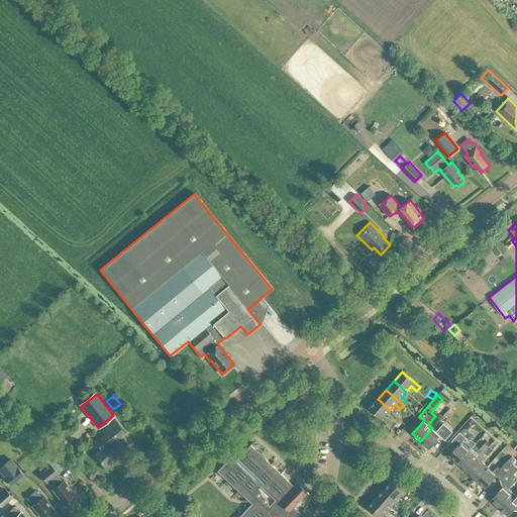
[(385,415),(390,410),(378,399),(370,408),(382,419),(387,423),(391,420),(385,415)]
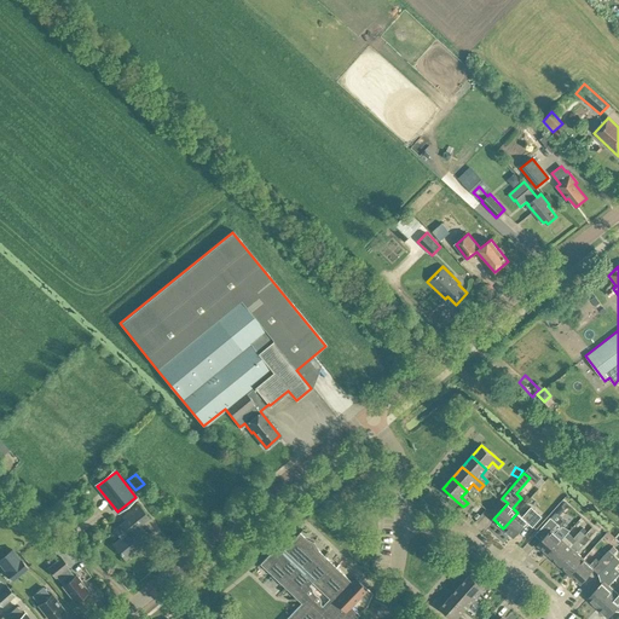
[(553,508),(557,502),(550,495),(545,501),(553,508)]
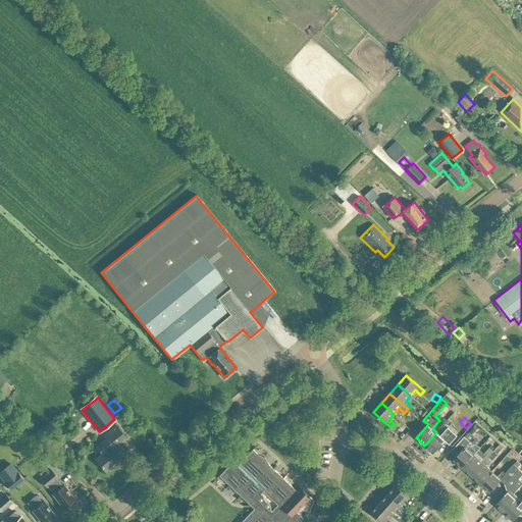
[(403,436),(411,428),(405,422),(396,430),(403,436)]
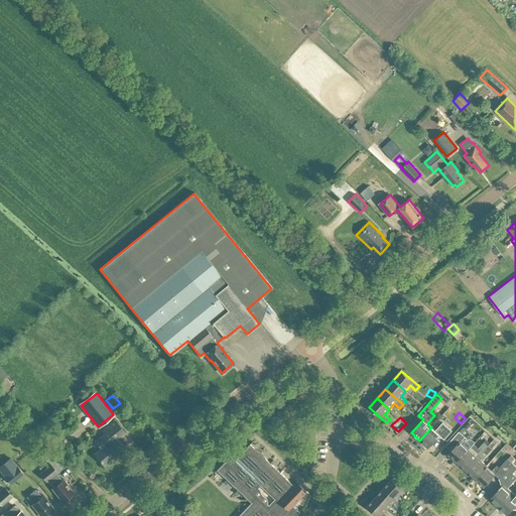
[(116,459),(125,452),(115,439),(124,432),(115,421),(106,428),(108,431),(96,441),(101,448),(95,454),(104,466),(115,458),(116,459)]
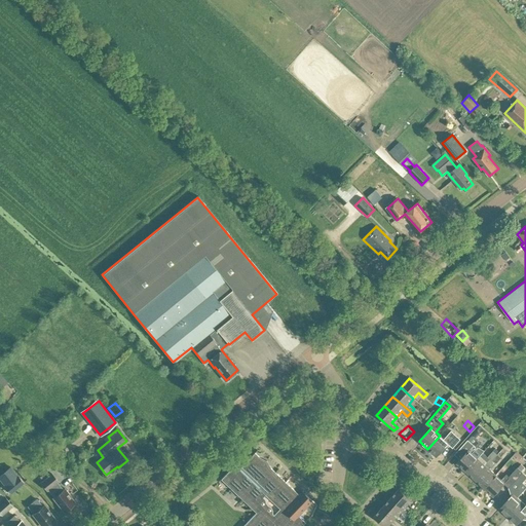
[(440,436),(427,449),(437,456),(448,443),(453,448),(460,439),(451,430),(444,439),(440,436)]
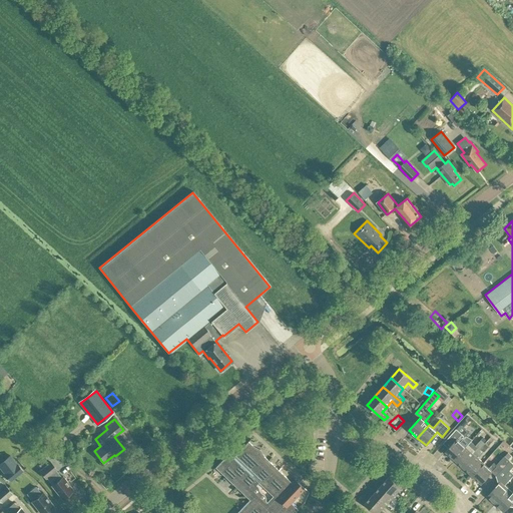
[(455,459),(466,447),(461,442),(468,434),(461,428),(458,431),(457,430),(446,441),(443,443),(448,448),(446,451),(455,459)]
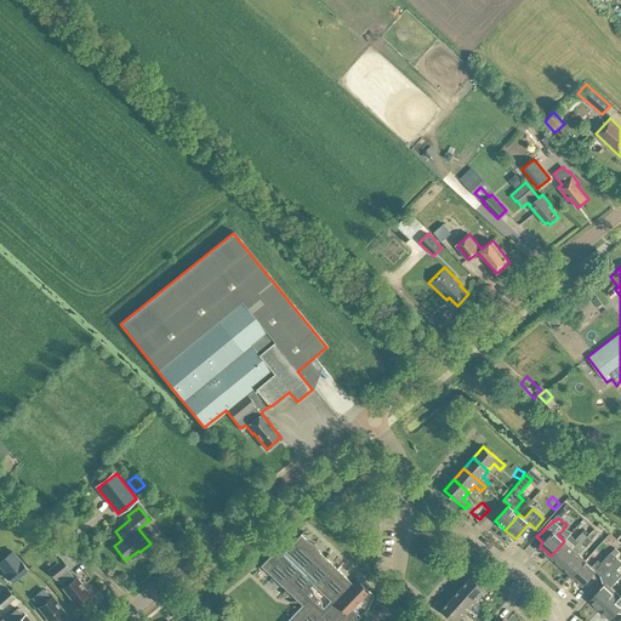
[(562,565),(581,545),(581,543),(586,547),(592,541),(587,537),(582,533),(575,540),(576,540),(570,547),(564,541),(551,556),(562,565)]
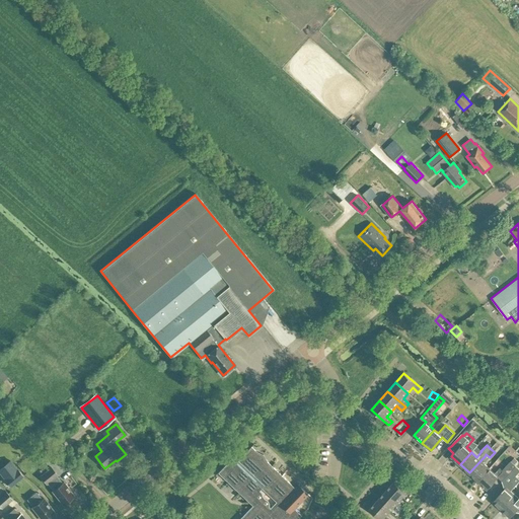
[(235,463),(233,461),(231,458),(218,472),(252,506),(240,518),(297,518),(301,515),(294,509),(308,495),(308,494),(298,485),(295,489),(291,485),(272,466),(265,460),(251,447),(244,454),(243,455),(235,463)]
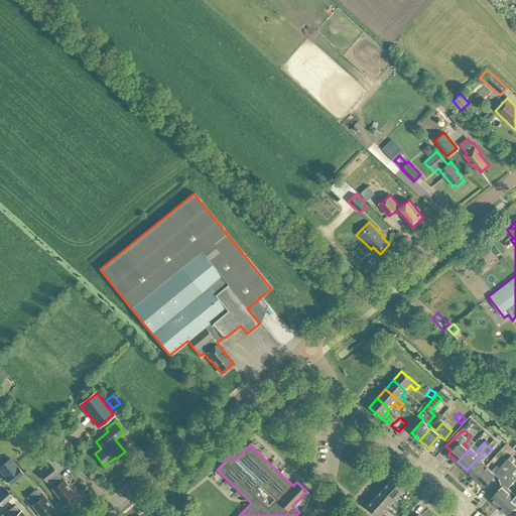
[(476,478),(487,466),(481,461),(486,456),(483,453),(467,470),(476,478)]
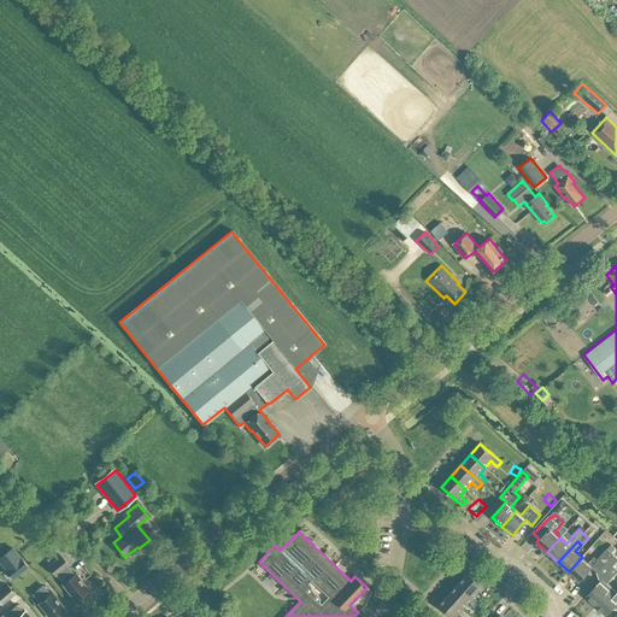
[(11,547),(10,546),(0,552),(0,553),(1,556),(0,557),(0,563),(12,580),(28,566),(12,546),(11,547)]
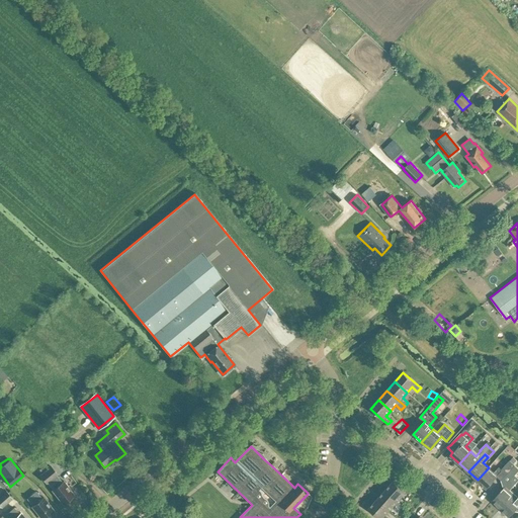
[(502,480),(515,465),(509,460),(501,469),(499,467),(495,471),(496,471),(495,473),(489,467),(478,480),(487,489),(498,476),(502,480)]
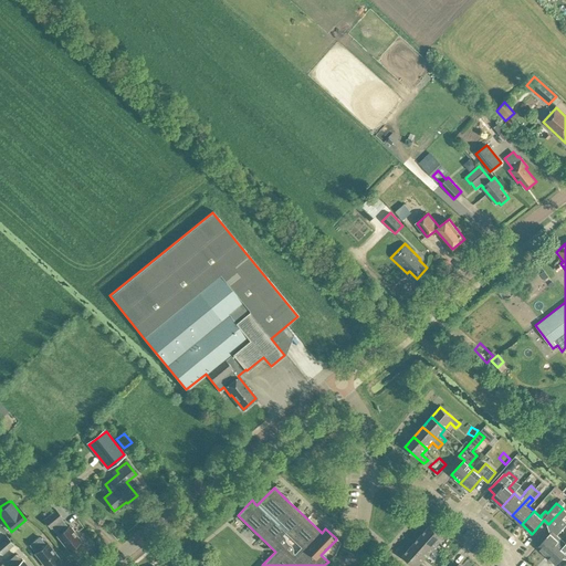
[(546,555),(559,542),(555,537),(563,528),(558,524),(565,515),(565,511),(563,509),(548,524),(554,528),(537,547),(546,555)]
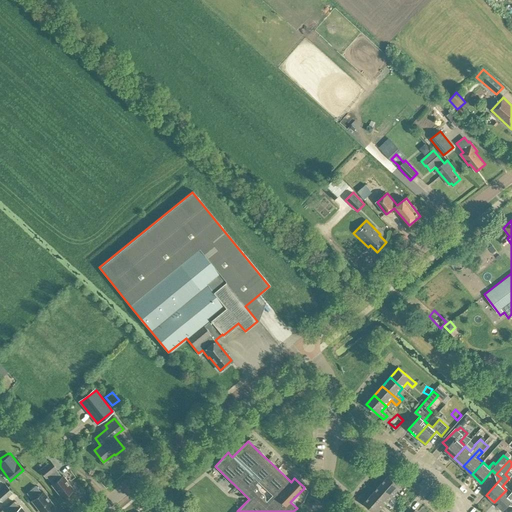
[(61,477),(56,470),(57,469),(50,461),(39,470),(46,478),(47,477),(52,484),(62,498),(64,496),(65,497),(68,495),(68,493),(73,489),(66,481),(67,481),(63,475),(61,477)]
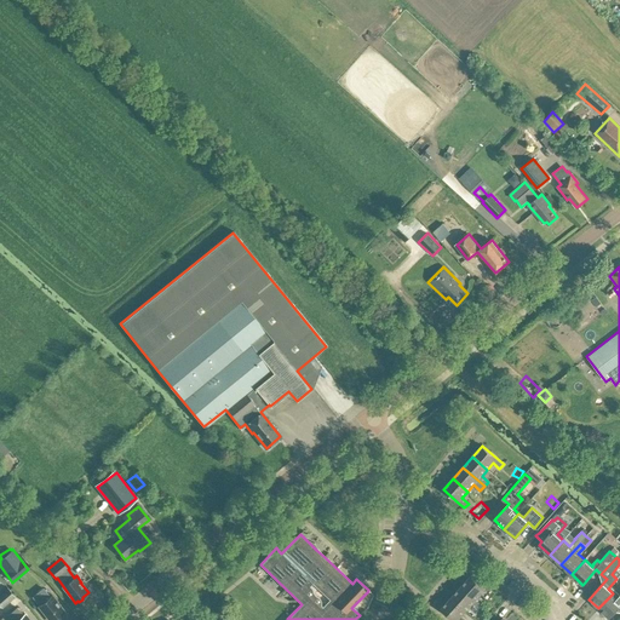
[(460,586),(482,606),(486,602),(480,596),(486,589),(471,575),(460,586)]
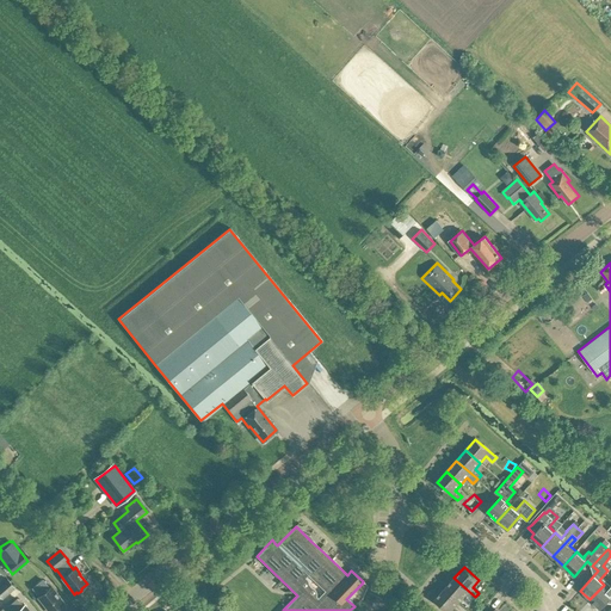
[(471,602),(475,597),(454,578),(444,588),(460,602),(466,596),(471,602)]
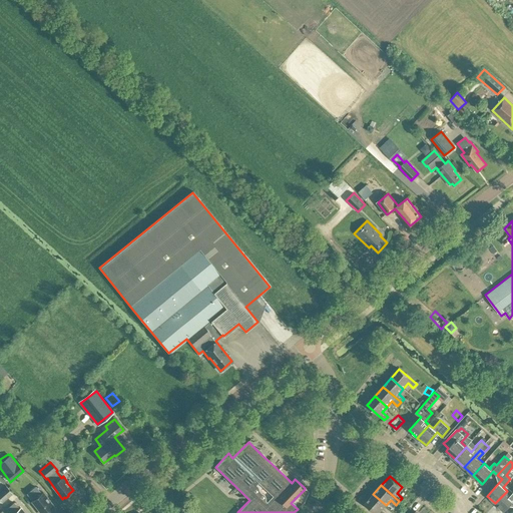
[(10,491),(5,486),(1,490),(0,490),(0,501),(2,503),(13,494),(12,494),(14,493),(12,490),(10,491)]
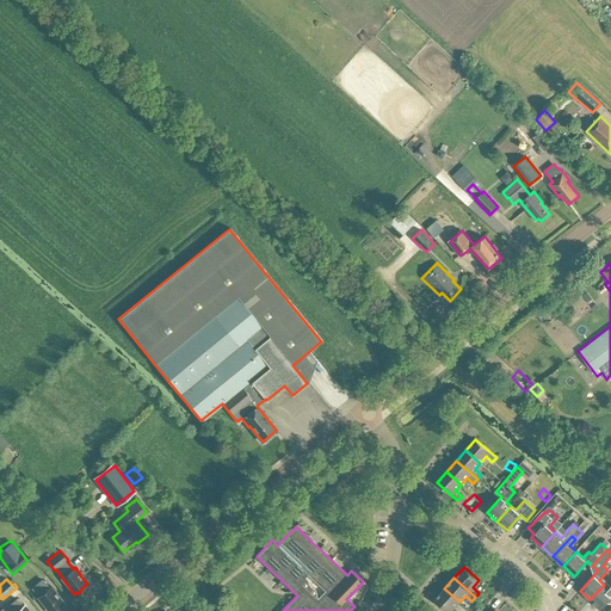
[(49,588),(42,580),(32,588),(38,597),(39,599),(38,599),(42,604),(43,603),(49,610),(55,610),(57,610),(57,608),(63,603),(55,593),(56,593),(51,586),(49,588)]
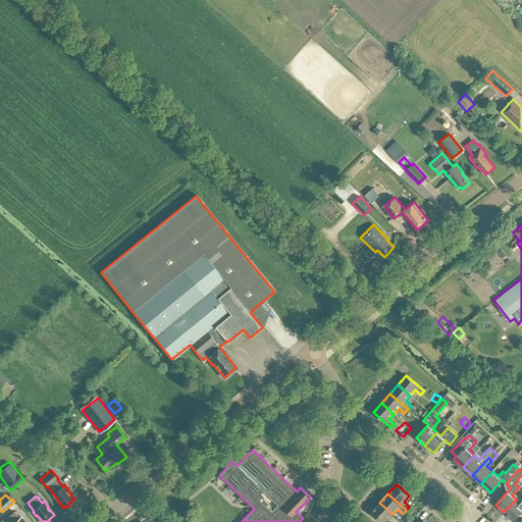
[(516,500),(504,512),(513,520),(518,515),(521,514),(521,501),(520,503),(516,500)]
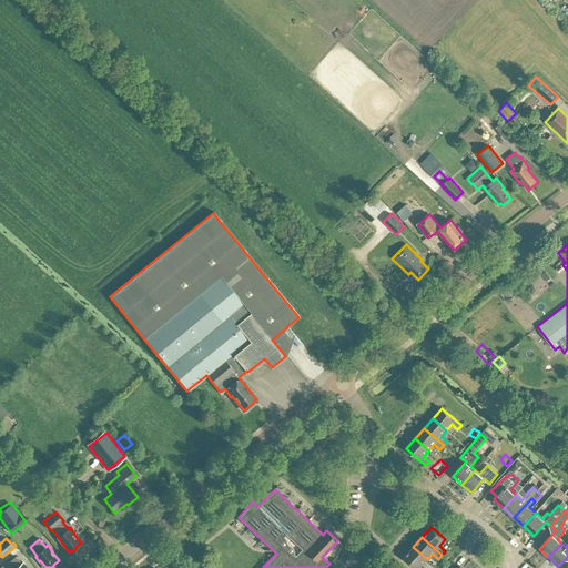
[(424,567),(422,566),(427,559),(413,547),(404,557),(415,567),(424,567)]
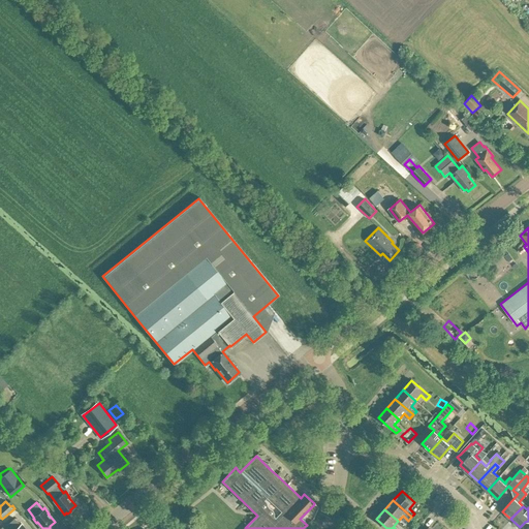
[(20,525),(14,518),(7,524),(11,528),(26,528),(22,524),(20,525)]
